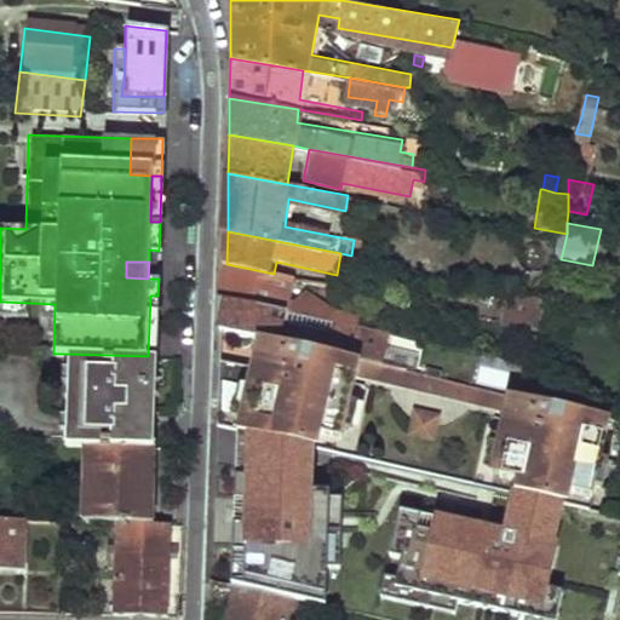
[(227,264),(217,296),(362,325),(363,313),(314,302),(314,297),(294,293),(296,279),(274,274),(227,264)]
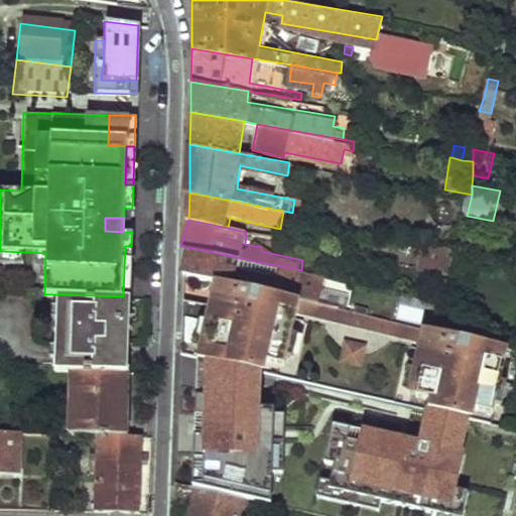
[(460,247),(420,239),(418,251),(428,253),(426,268),(454,273),(460,247)]
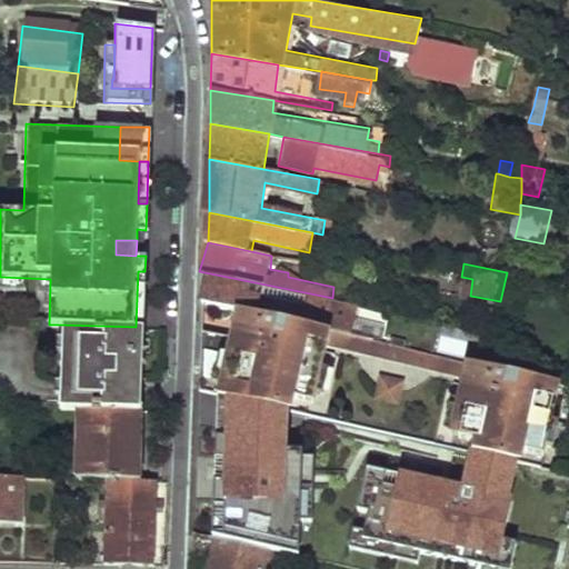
[(332,298),(199,271),(198,297),(233,305),(328,326),(355,331),(359,303),(332,298)]
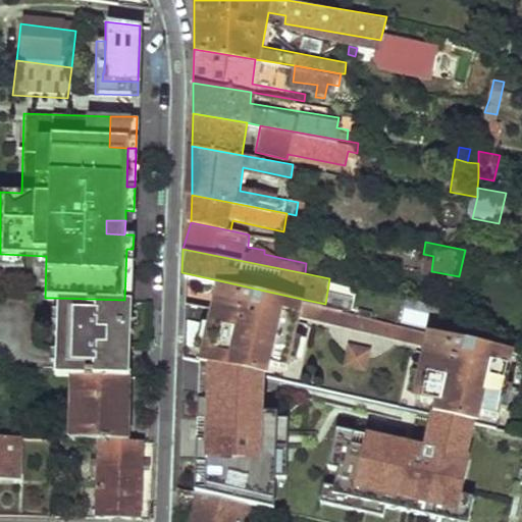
[(301,299),(214,279),(209,307),(202,342),(195,341),(196,333),(180,330),(179,360),(198,363),(198,366),(261,378),(263,366),(277,369),(283,342),(292,344),(298,314),(301,299)]
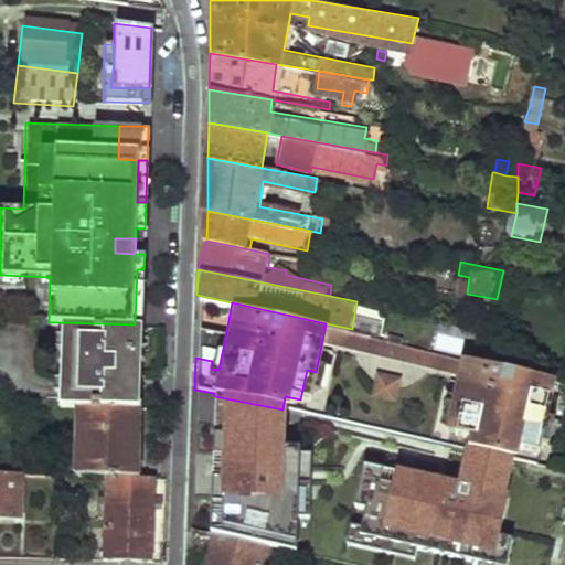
[(57,322),(57,396),(57,400),(100,401),(100,406),(134,406),(138,406),(139,324),(135,324),(57,322)]
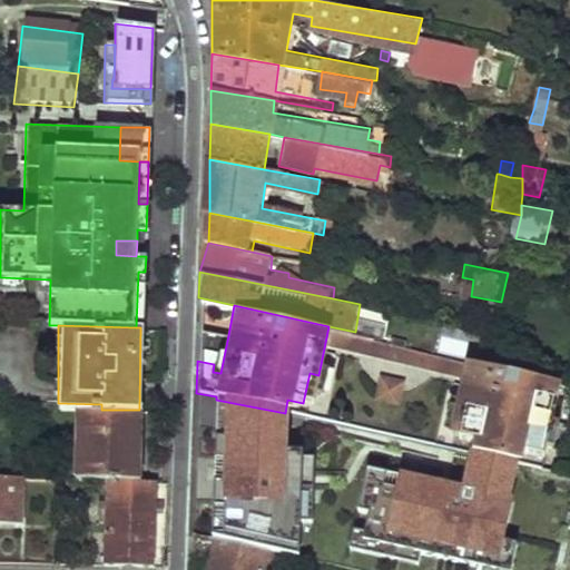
[(355,332),(328,326),(325,343),(465,371),(469,356),(355,332)]
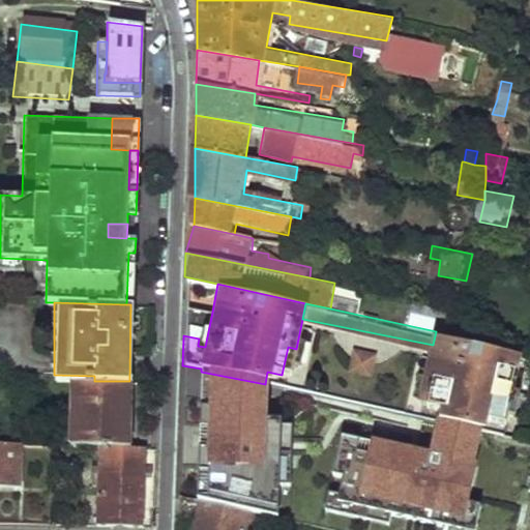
[(212,312),(184,306),(183,335),(199,339),(198,346),(205,347),(212,312)]
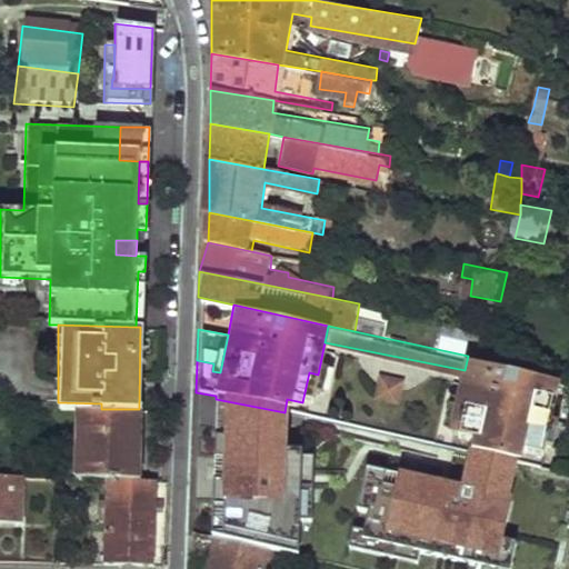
[(562,377),(468,356),(465,370),(458,405),(468,406),(460,436),(477,438),(473,450),(545,463),(562,377)]
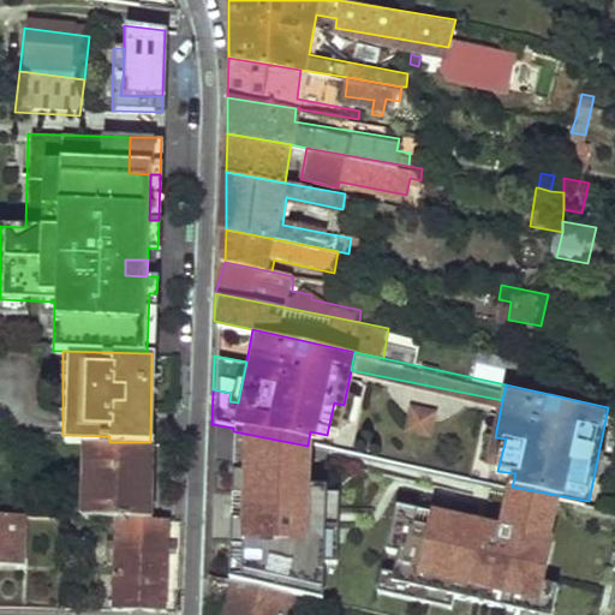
[(334,402),(327,435),(338,437),(344,405),(334,402)]
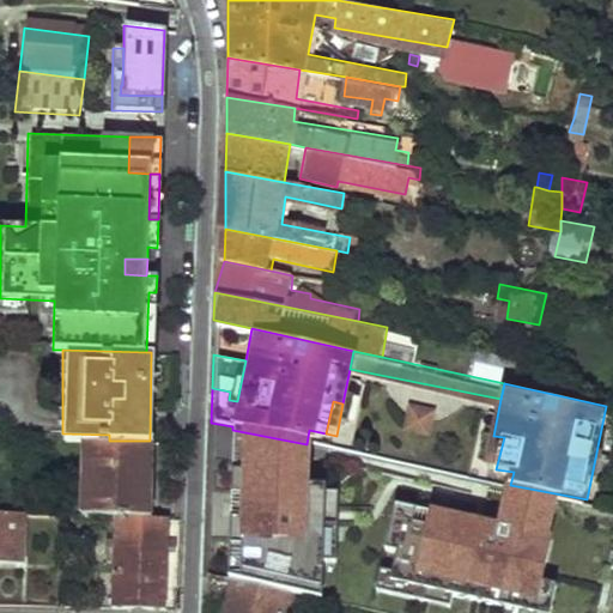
[(434,406),(408,401),(405,416),(402,428),(429,432),(434,406)]
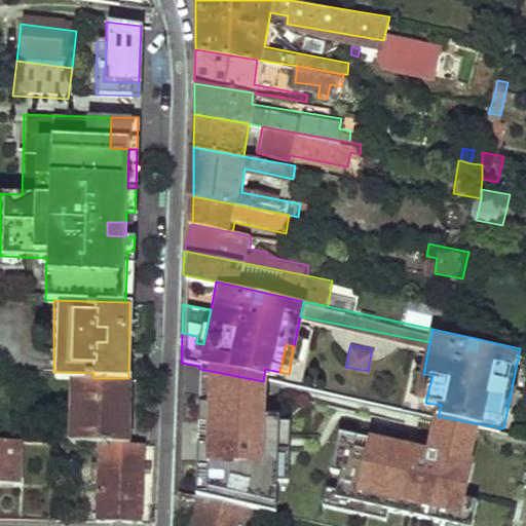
[(433,375),(423,374),(417,401),(425,403),(433,375)]
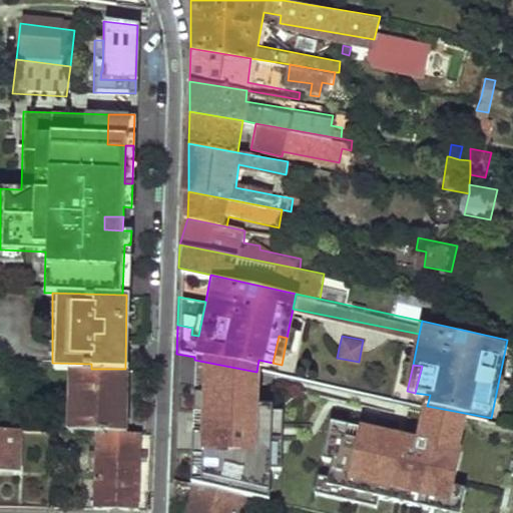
[(65,369),(67,428),(93,429),(124,429),(121,369),(91,369),(65,369)]
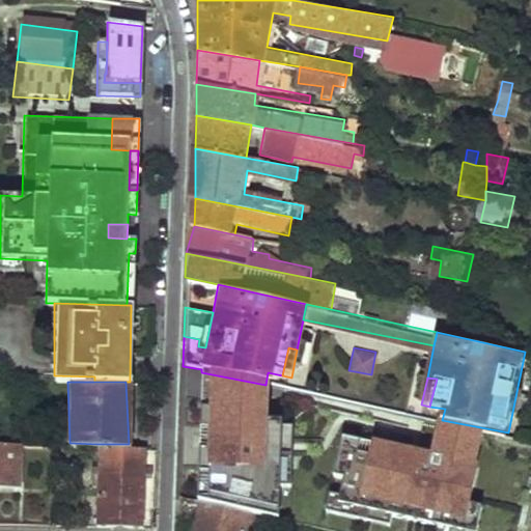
[(272,412),(224,399),(215,437),(258,448),(263,423),(269,424),(272,412)]
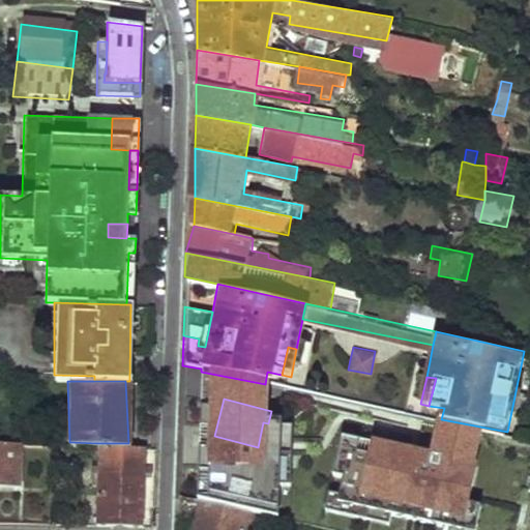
[(529,448),(447,434),(433,499),(529,520),(529,448)]
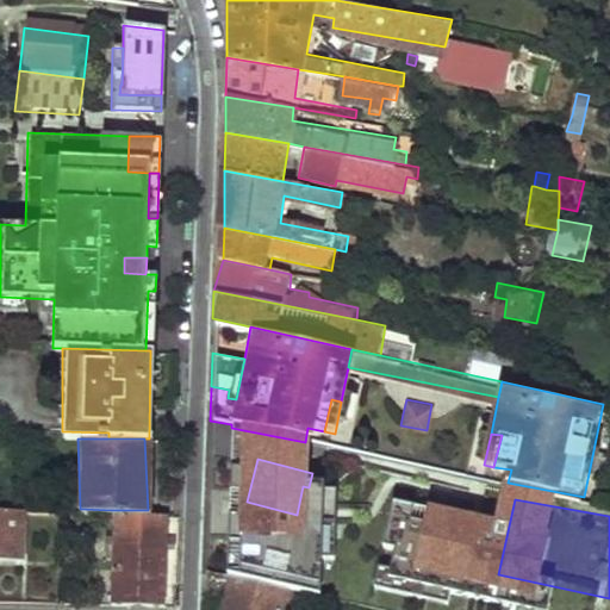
[(0,506),(0,553),(23,554),(22,508),(0,506)]
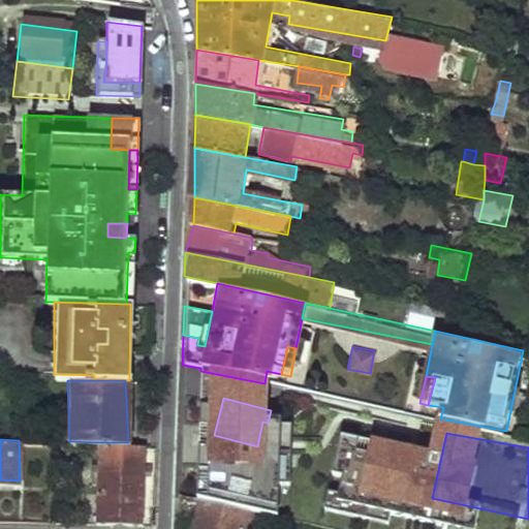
[(96,442),(96,524),(143,525),(143,443),(128,442),(96,442)]
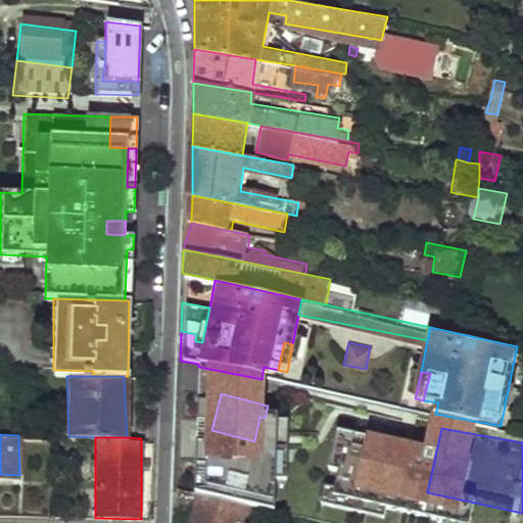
[(295,444),(267,439),(264,457),(291,463),(295,444)]
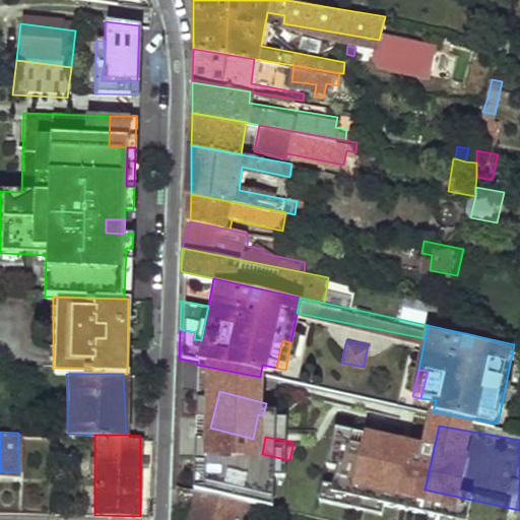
[(210,466),(207,492),(257,503),(264,455),(186,439),(185,460),(210,466)]
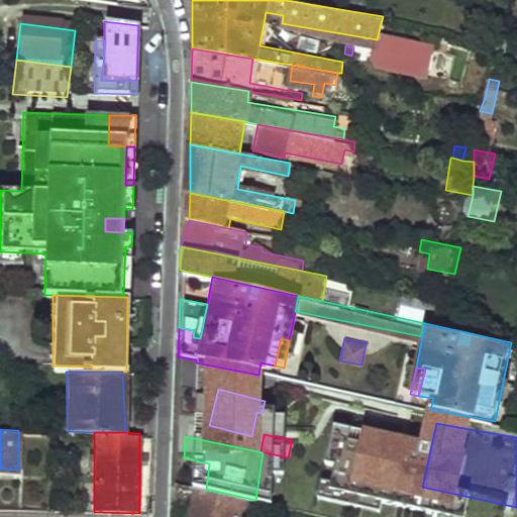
[(387,442),(360,436),(355,462),(381,469),(387,442)]
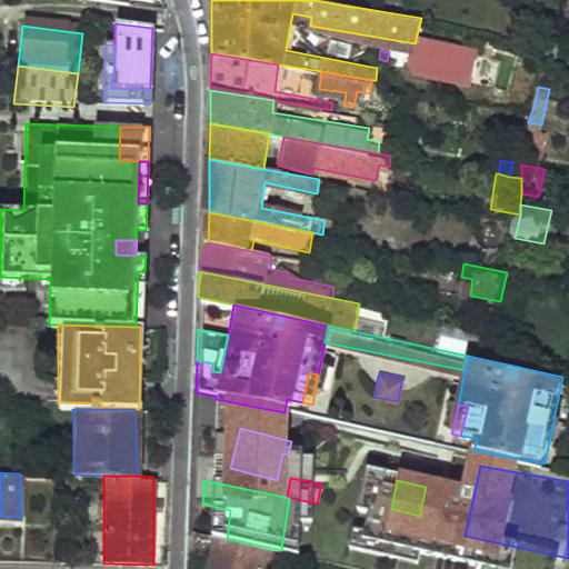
[(209,561),(208,568),(261,568),(266,556),(280,558),(281,550),(227,538),(192,530),(191,557),(209,561)]
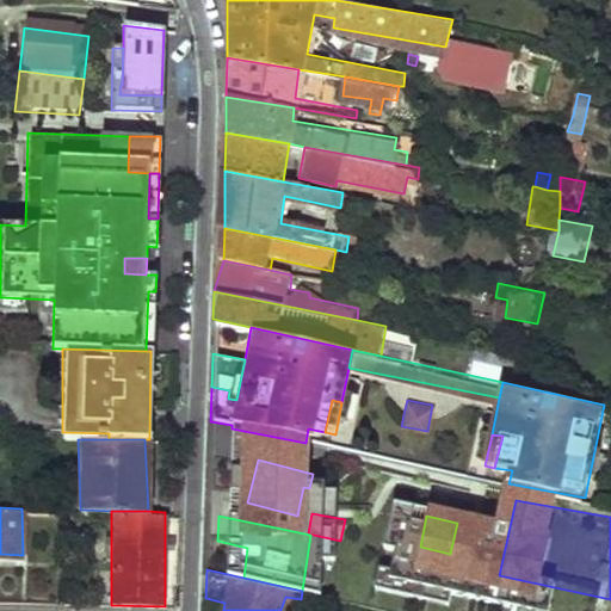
[(314,576),(312,592),(346,599),(346,592),(357,593),(359,586),(314,576)]
